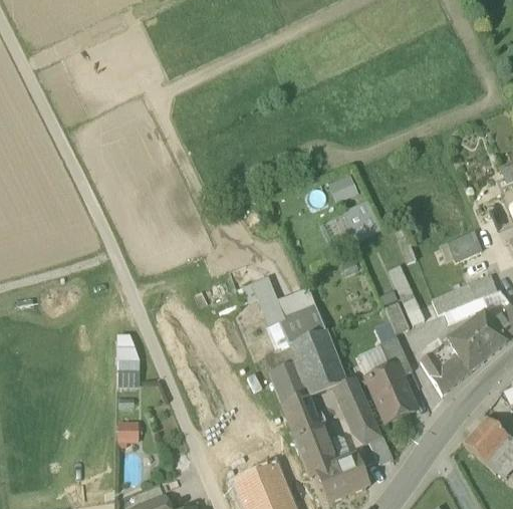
[(512,162),(501,168),(506,181),(512,178),(512,162)]
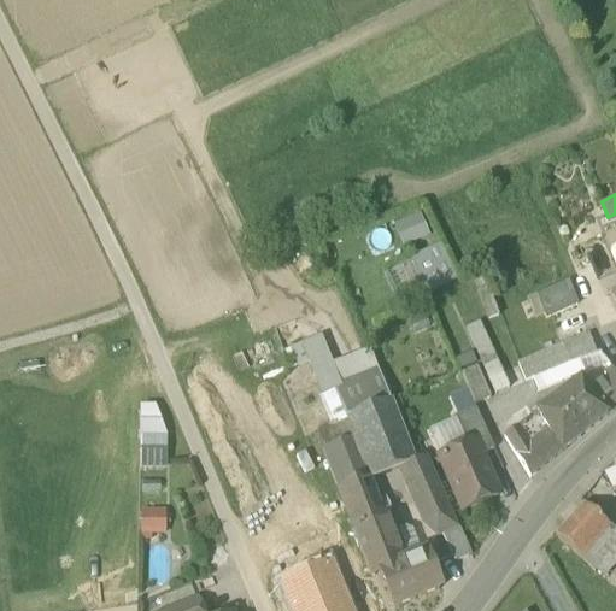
[(421,207),(394,219),(404,241),(430,230),(421,207)]
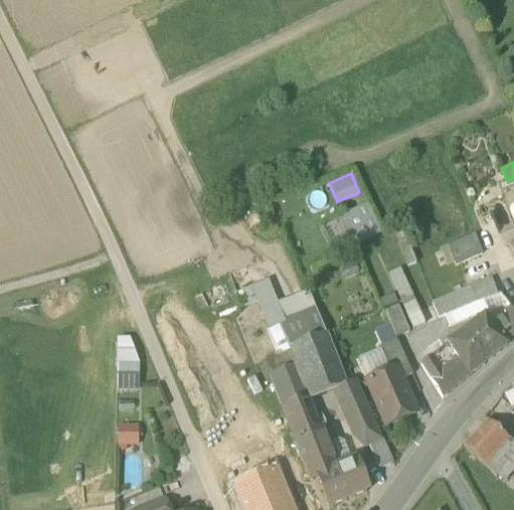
[(343,212),(357,241),(381,230),(367,200),(343,212)]
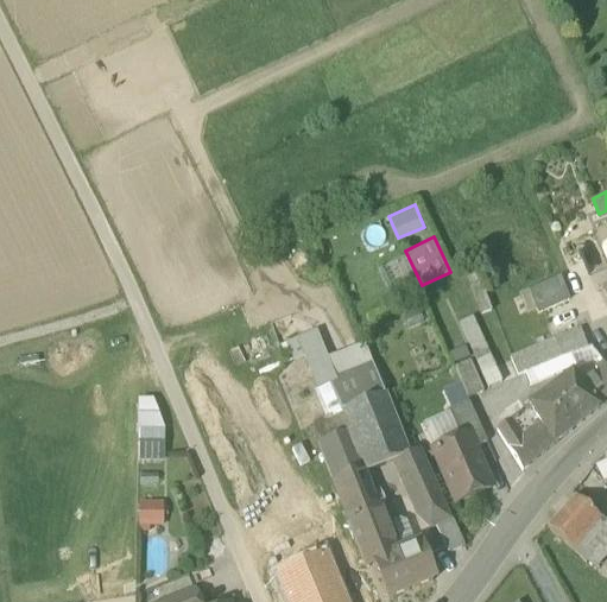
[(531,286),(539,308),(570,295),(561,272),(531,286)]
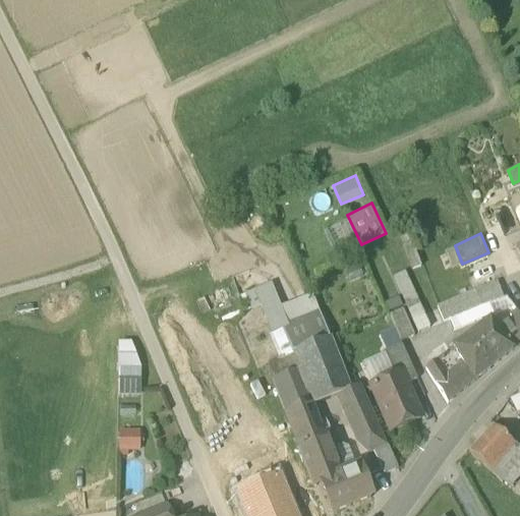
[(403,243),(411,267),(422,263),(414,243),(412,239),(403,243)]
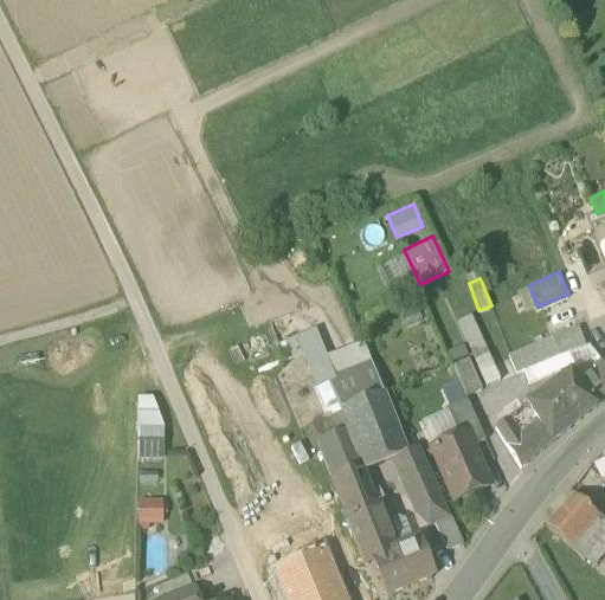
[(459,320),(480,366),(493,360),(472,313),(459,320)]
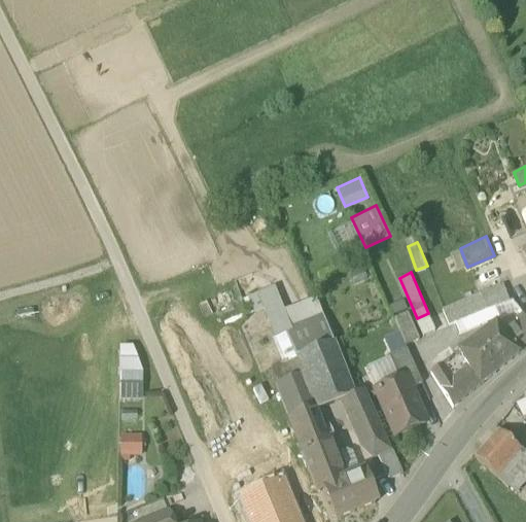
[(449,322),(455,319),(501,301),(510,299),(503,281),(480,290),(443,306),(449,322)]
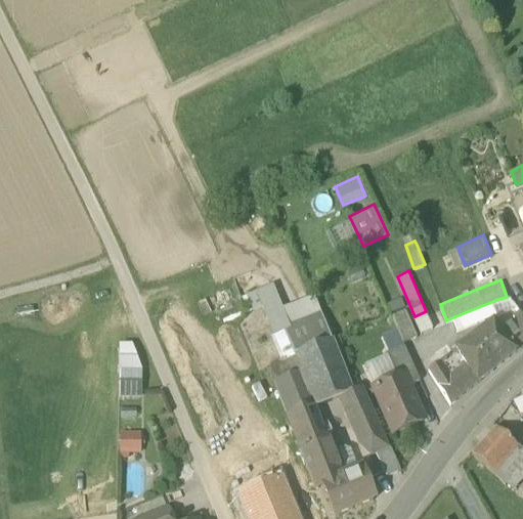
[(254,290),(272,333),(287,327),(291,326),(282,305),(273,283),(254,290)]
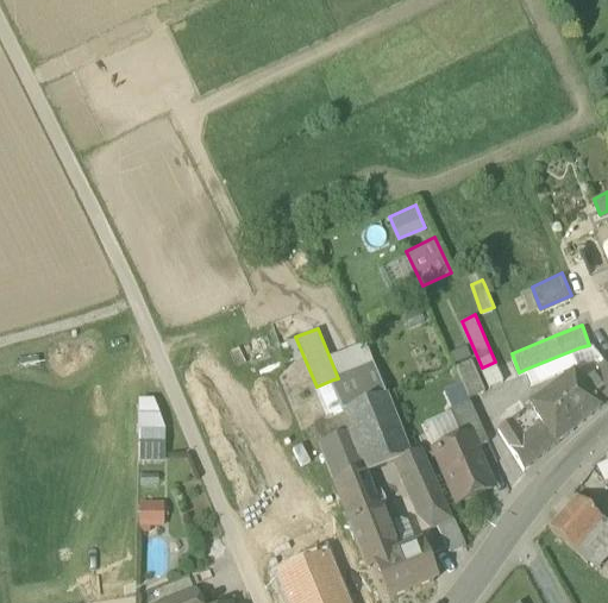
[(338,378),(374,364),(365,340),(328,355),(338,378)]
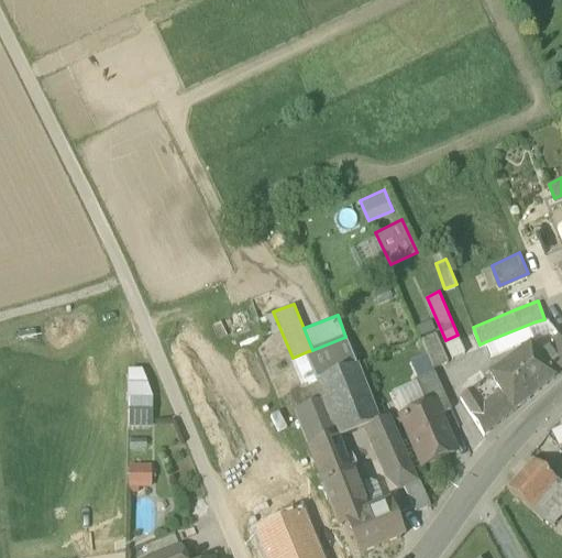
[(540,331),(536,321),(486,341),(492,353),(540,331)]
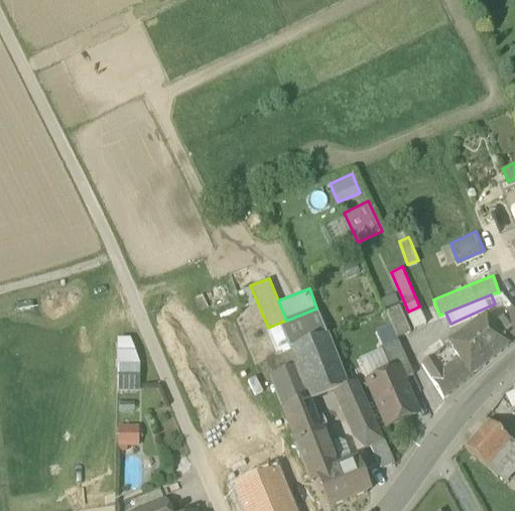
[(391,322),(397,336),(411,329),(400,303),(386,309),(391,322)]
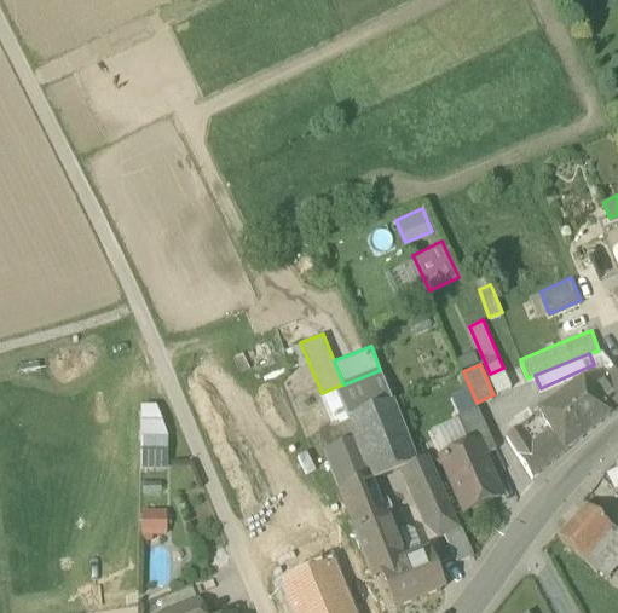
[(593,388),(611,411),(617,405),(617,369),(614,364),(606,370),(610,375),(593,388)]
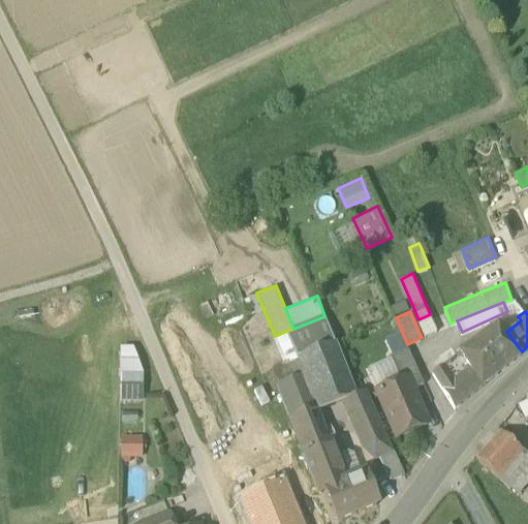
[(437,329),(430,314),(418,319),(425,334),(437,329)]
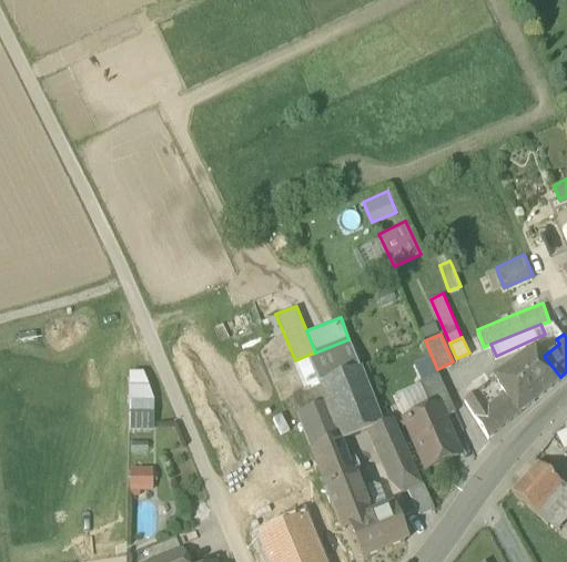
[(311,354),(321,379),(358,365),(348,339),(315,353),(311,354)]
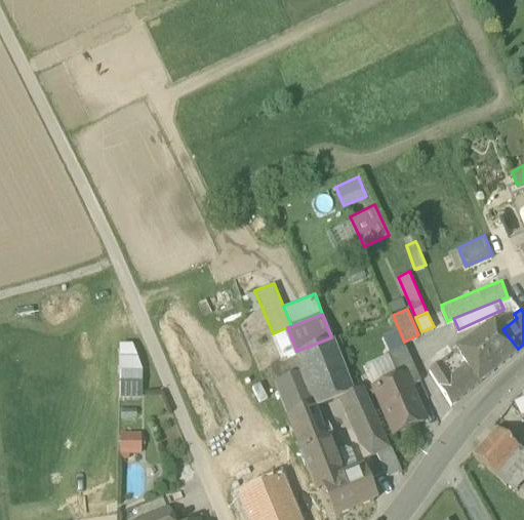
[(467,362),(479,381),(518,349),(502,329),(494,319),(457,347),(467,362)]
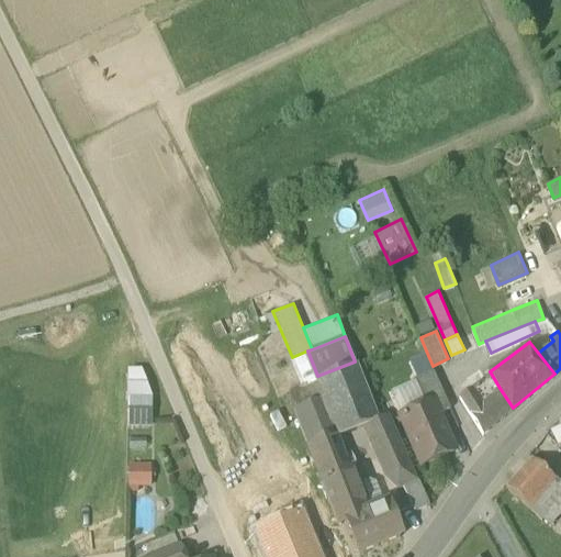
[(292,357),(303,385),(317,378),(316,377),(317,376),(307,351),(292,357)]
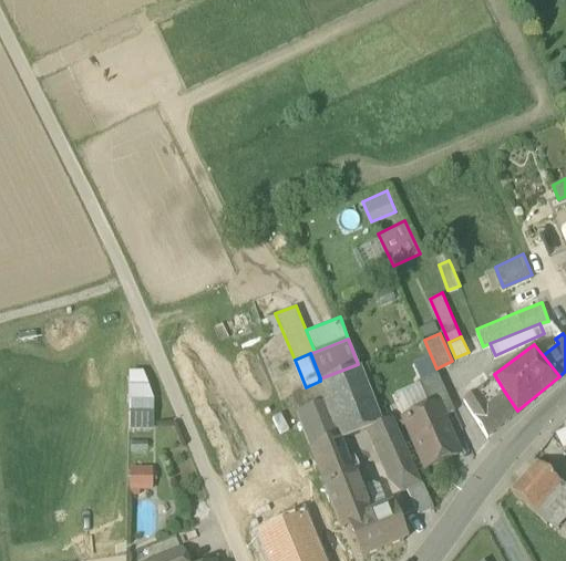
[(421,380),(439,372),(436,369),(430,353),(413,360),(421,380)]
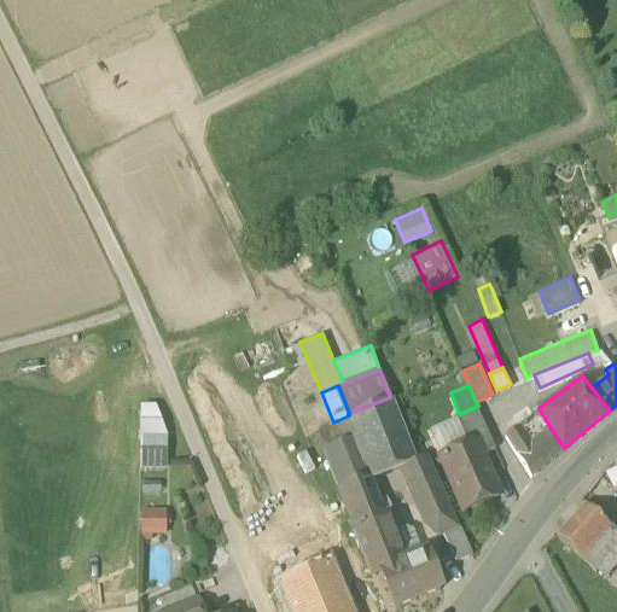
[(414,458),(390,397),(349,413),(348,414),(349,415),(356,433),(373,476),(401,464),(415,459),(414,458)]
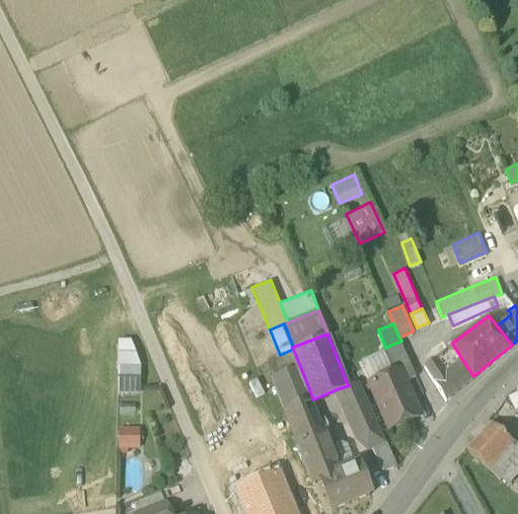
[(118,374),(141,375),(142,363),(131,339),(118,339),(118,374)]
